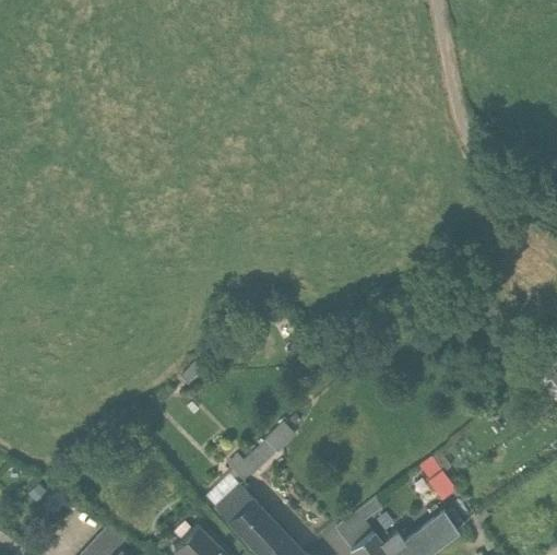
[(203,369),(197,363),(181,377),(188,384),(203,369)]
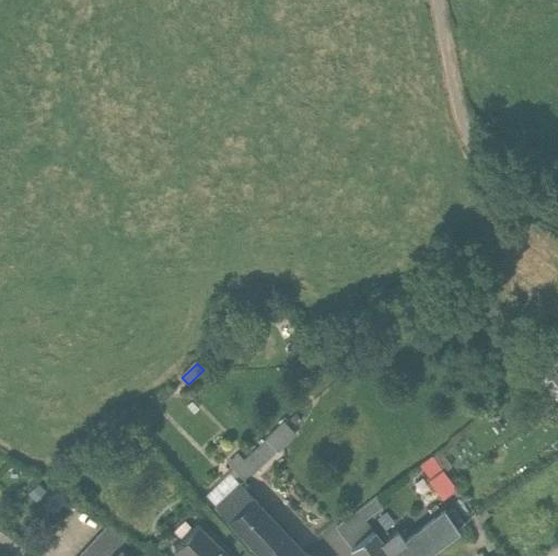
[(228,463),(245,483),(297,433),(285,421),(244,461),(237,455),(228,463)]
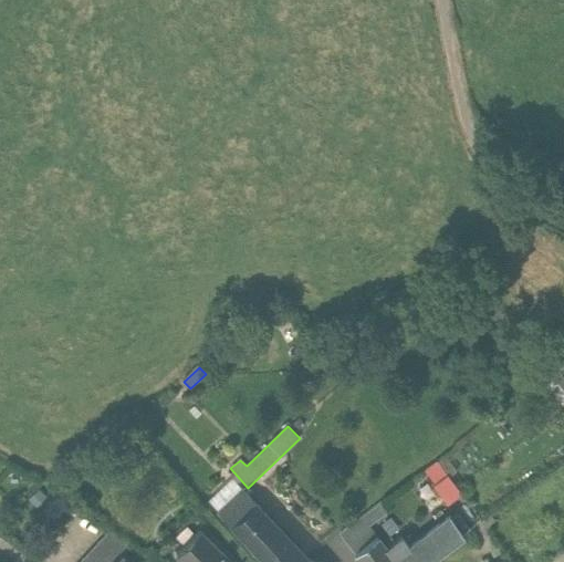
[(425,471),(449,506),(462,496),(437,462),(425,471)]
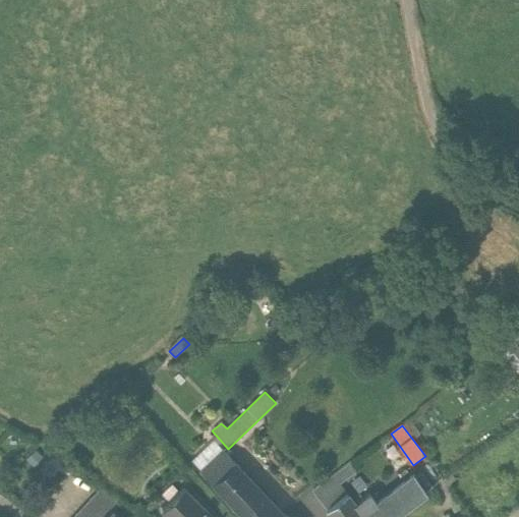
[(192,461),(200,470),(223,449),(215,441),(192,461)]
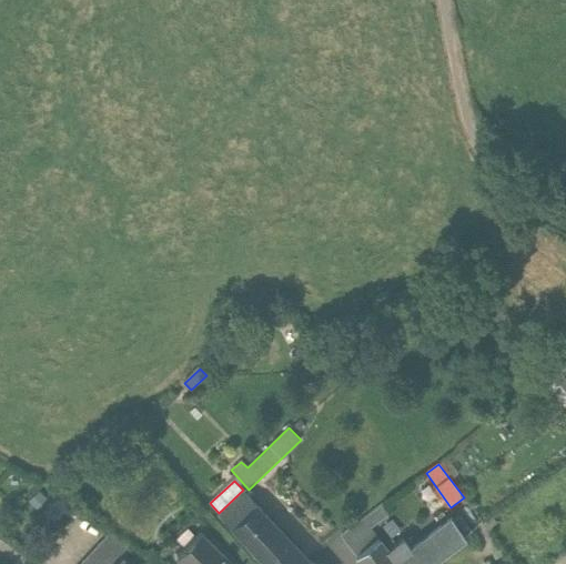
[(219,513),(232,527),(255,504),(243,490),(219,513)]
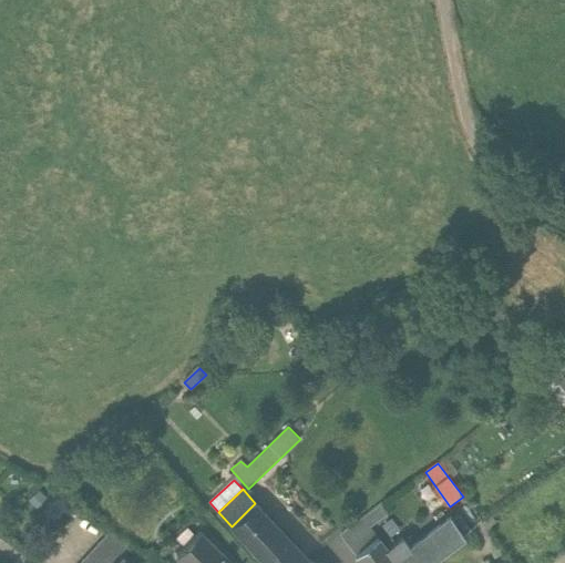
[(308,562),(255,503),(232,526),(264,562),(308,562)]
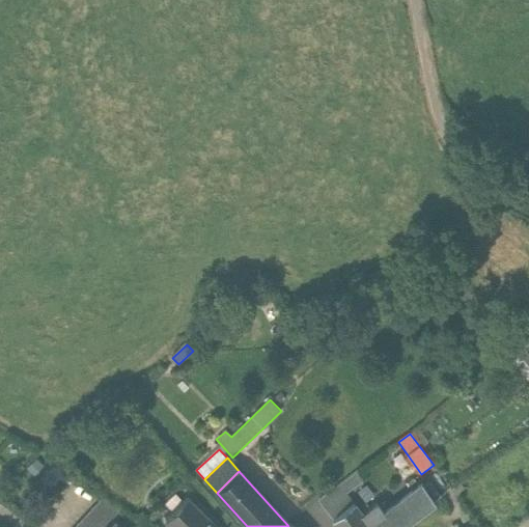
[(318,499),(332,517),(352,502),(344,496),(365,481),(358,472),(318,499)]
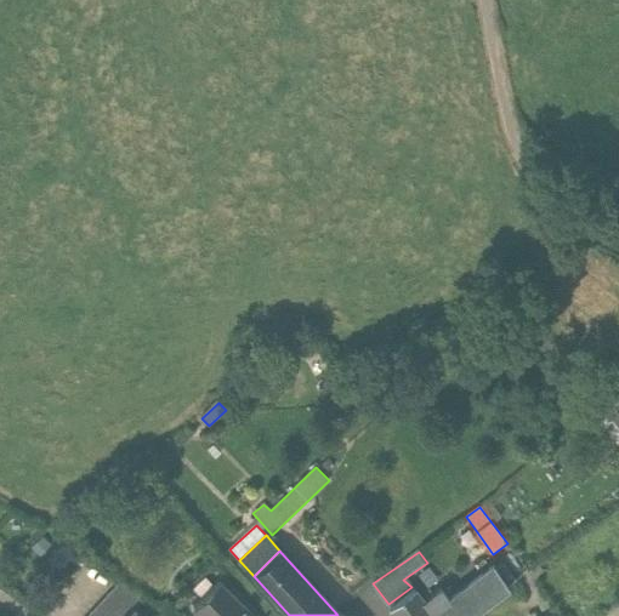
[(441,591),(424,603),(433,615),(469,615),(507,588),(493,569),(449,602),(441,591)]
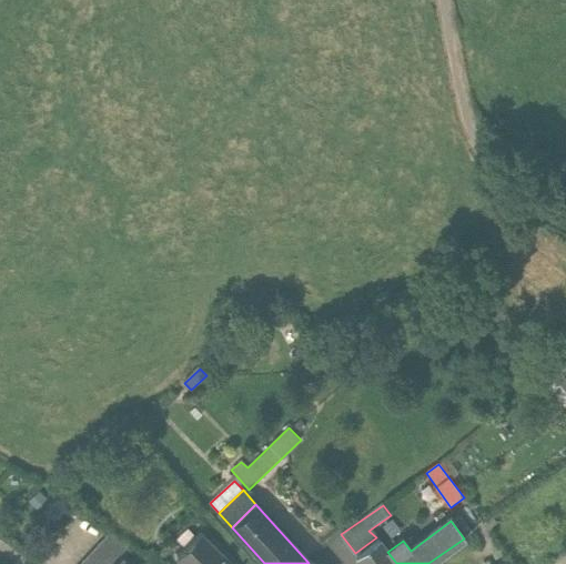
[(229,563),(200,533),(177,556),(184,563),(229,563)]
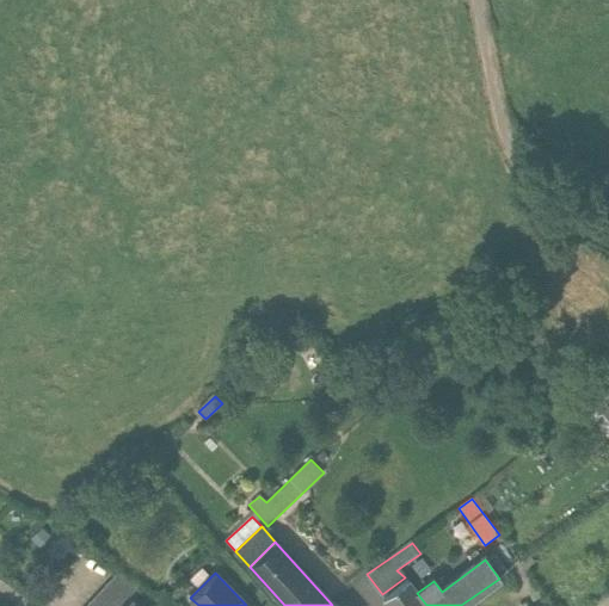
[(129,605),(131,603),(141,593),(120,574),(88,605),(129,605)]
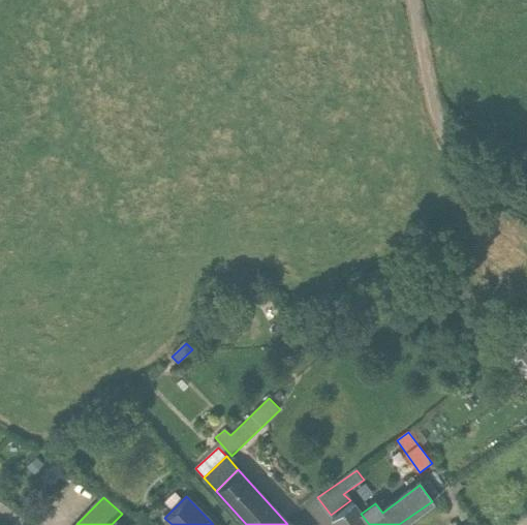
[(369,524),(361,514),(350,500),(331,515),(333,518),(332,519),(336,524),(369,524)]
